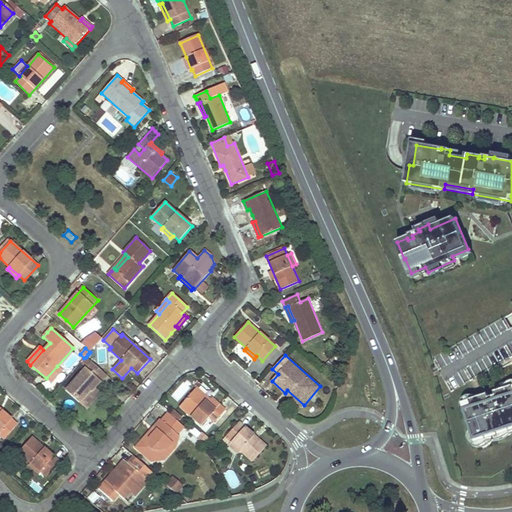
[(80,363),(85,368),(91,361),(86,357),(84,358),(80,363)]
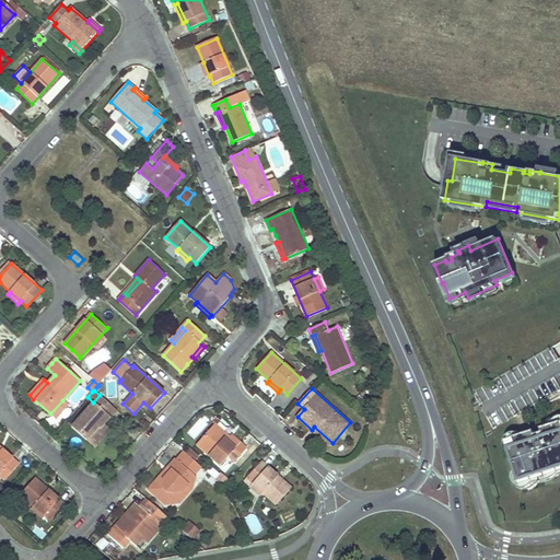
[(103,423),(109,417),(116,409),(100,395),(93,403),(71,428),(86,441),(98,428),(100,429),(103,423)]
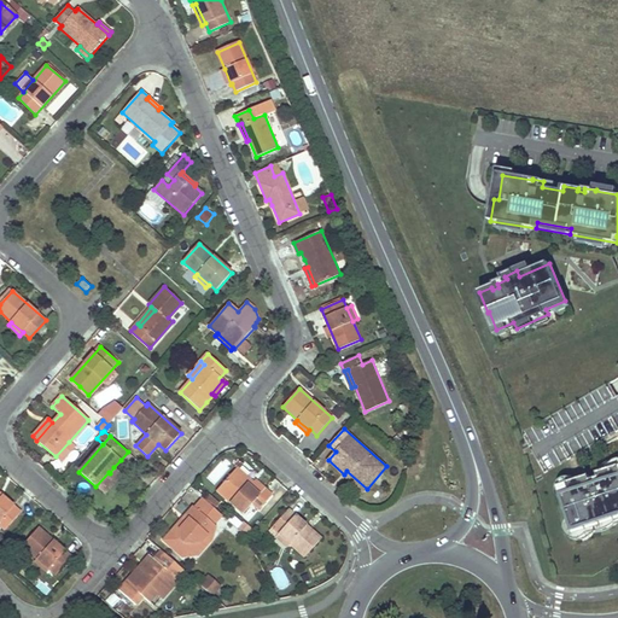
[(60,462),(75,445),(69,442),(56,456),(60,462)]
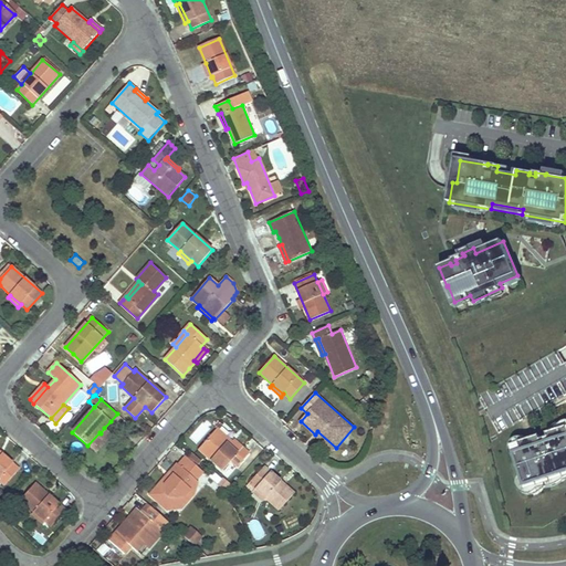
[(106,431),(104,428),(101,433),(100,432),(87,446),(91,449),(106,431)]
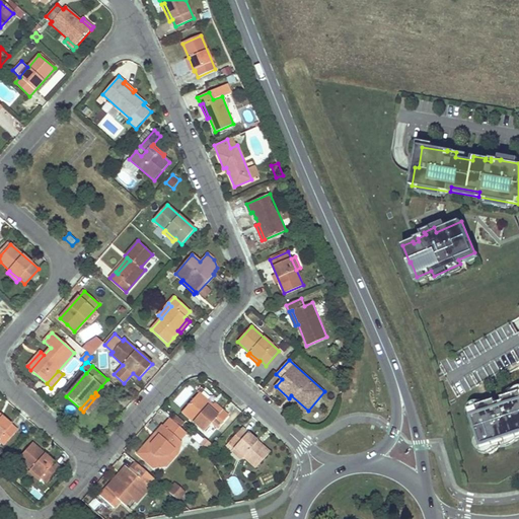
[(504,401),(497,403),(486,406),(487,410),(479,413),(470,416),(480,447),(518,434),(518,392),(503,397),(504,401)]
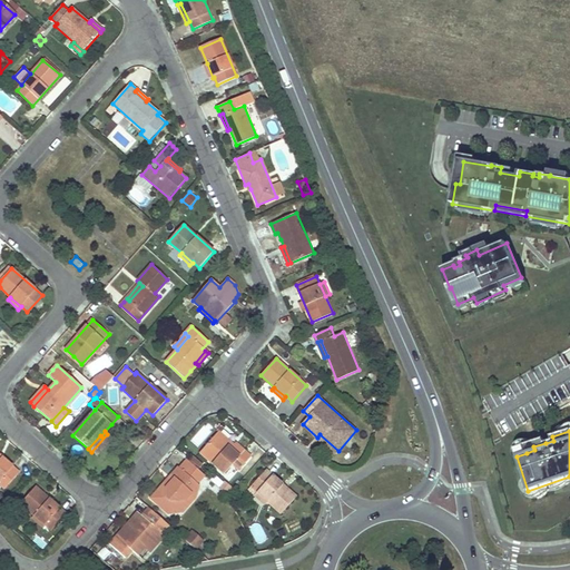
[(242,453),(218,432),(216,435),(239,457),(242,453)]
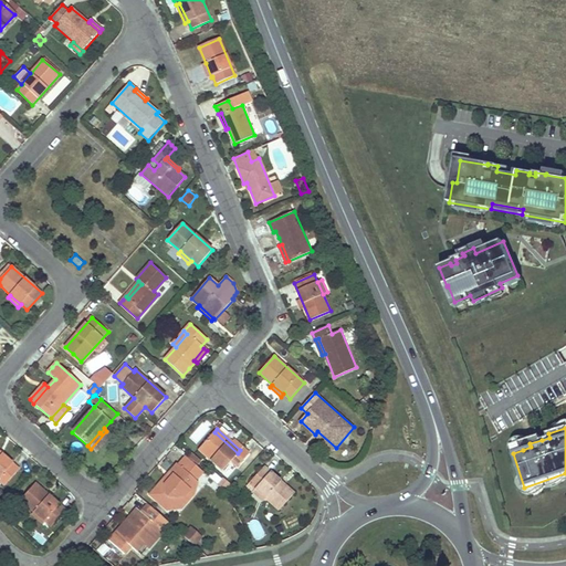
[(317,431),(315,435),(334,451),(336,448),(317,431)]
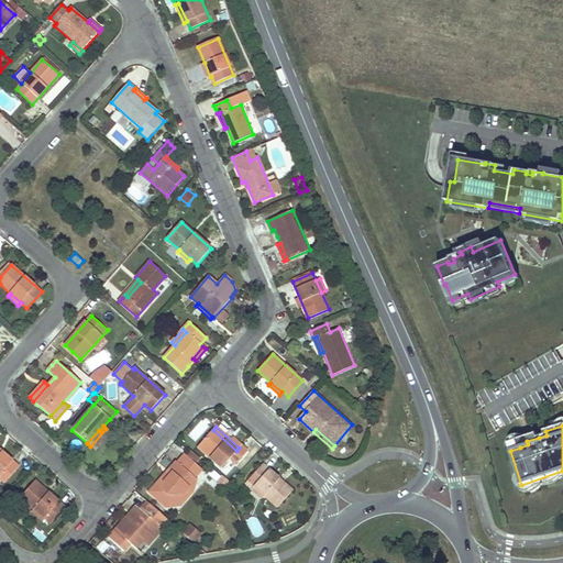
[(247,451),(244,448),(241,445),(239,448),(236,451),(213,430),(197,446),(221,468),(230,459),(235,464),(247,451)]
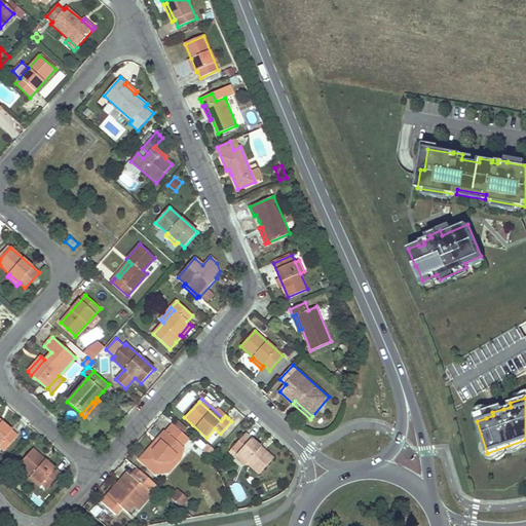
[(503,409),(502,406),(484,411),(486,418),(493,415),(492,412),(503,409)]
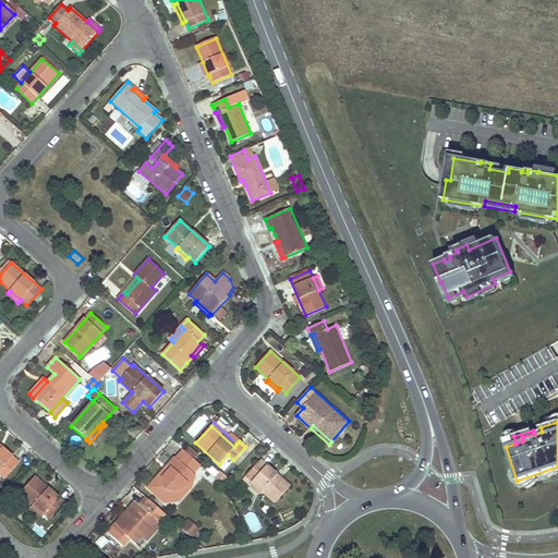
[(0,474),(4,478),(19,463),(0,446),(0,474)]
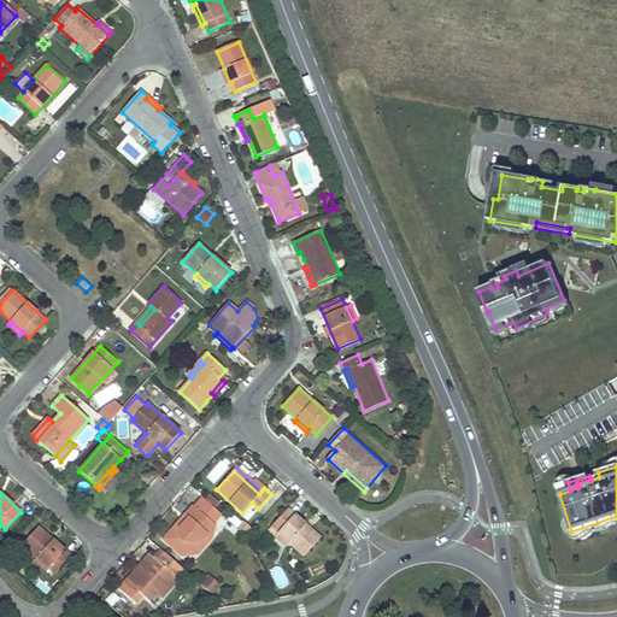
[(219,504),(210,495),(206,500),(215,509),(219,504)]
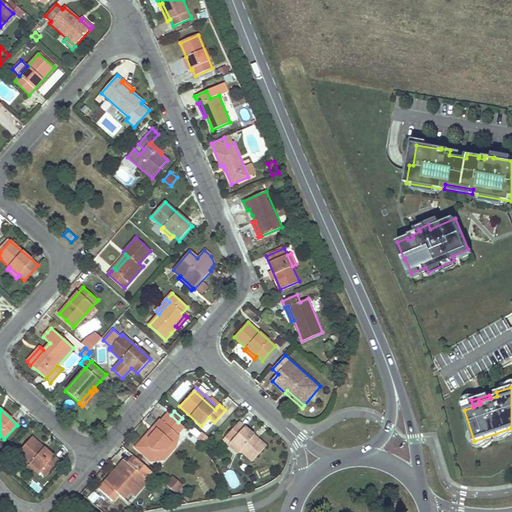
[(178,422),(171,415),(170,414),(163,422),(160,419),(157,422),(158,429),(150,437),(147,434),(135,447),(153,463),(159,455),(171,442),(184,427),(178,422)]
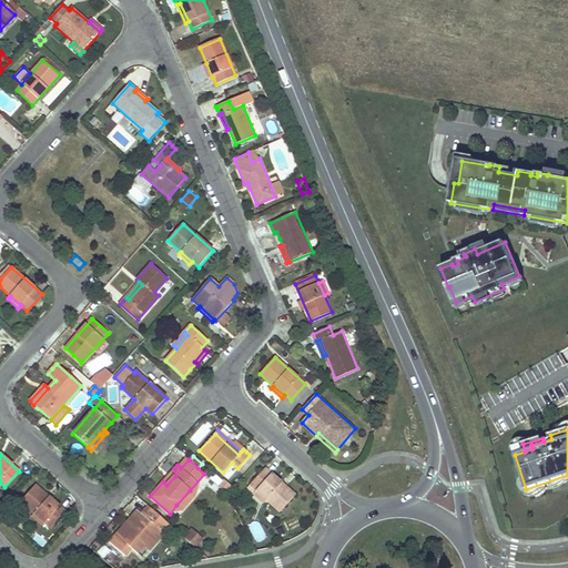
[(175,476),(174,468),(163,482),(166,485),(175,476)]
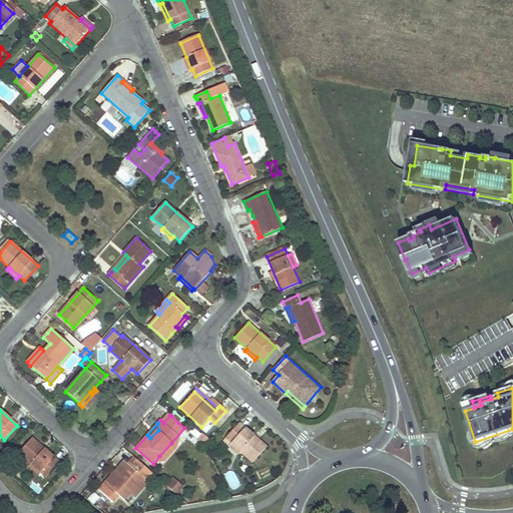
[(240,451),(252,462),(266,447),(239,423),(226,438),(231,443),(240,451)]
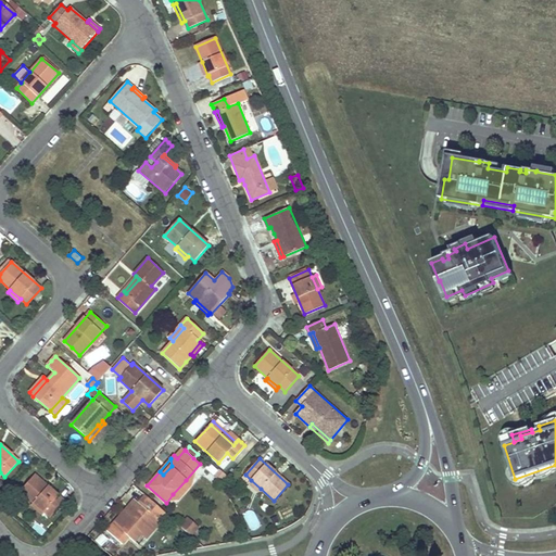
[(212,462),(205,466),(218,480),(225,476),(212,462)]
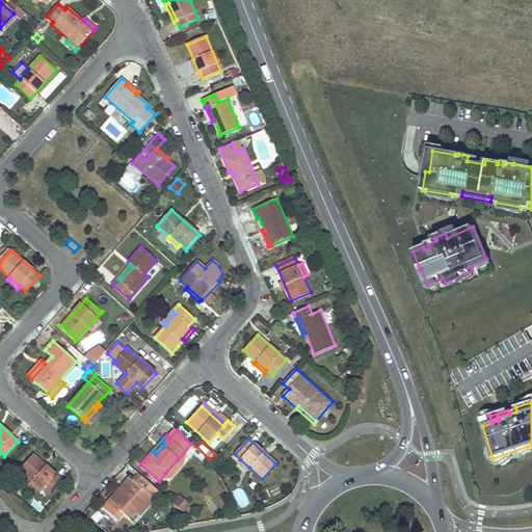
[(31,481),(42,490),(43,489),(48,495),(61,480),(33,454),(19,470),(31,481)]
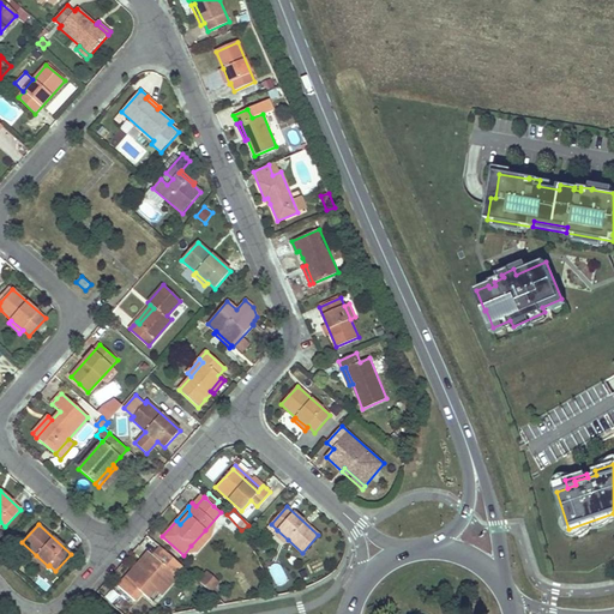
[(205,530),(191,546),(196,549),(210,534),(205,530)]
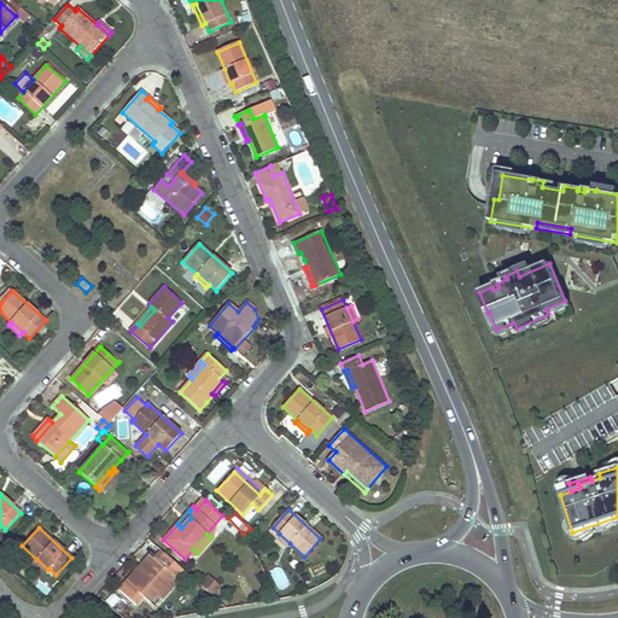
[(275,536),(286,547),(290,543),(279,534),(275,536)]
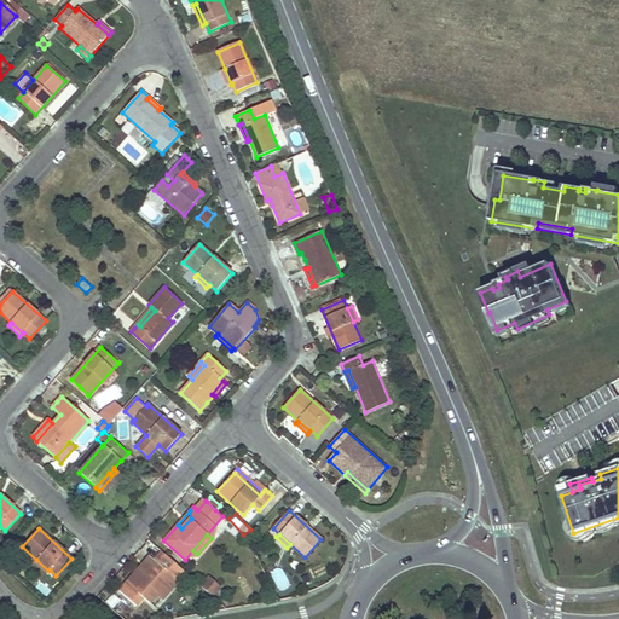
[(120,590),(137,606),(144,599),(150,603),(158,595),(173,578),(179,583),(186,573),(165,554),(156,562),(149,556),(143,565),(145,567),(136,577),(133,574),(120,590)]
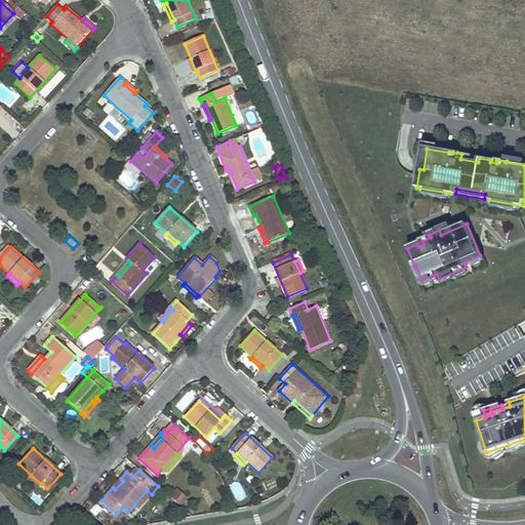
[(41,484),(31,475),(29,477),(39,486),(41,484)]
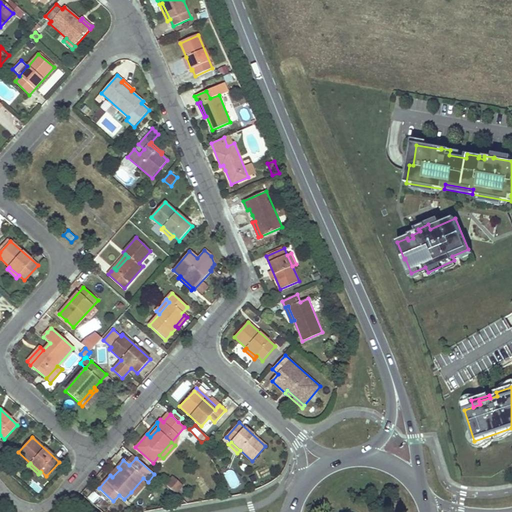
[(112,477),(120,469),(118,467),(110,475),(112,477)]
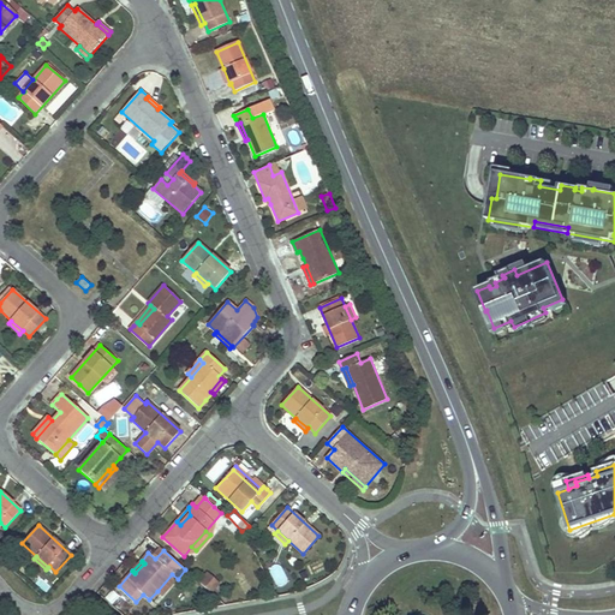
[(278,586),(288,581),(280,562),(269,567),(278,586)]
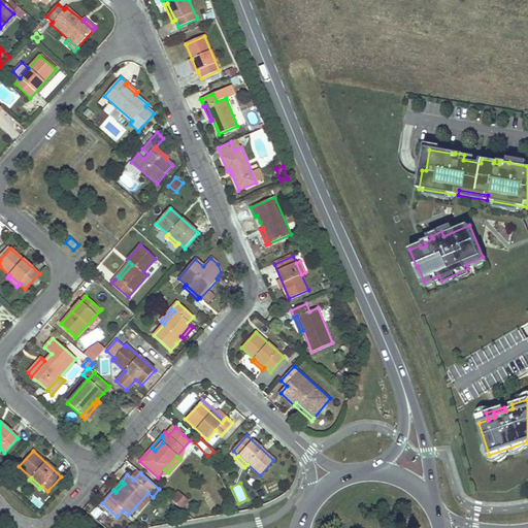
[(182,508),(190,500),(178,491),(171,499),(182,508)]
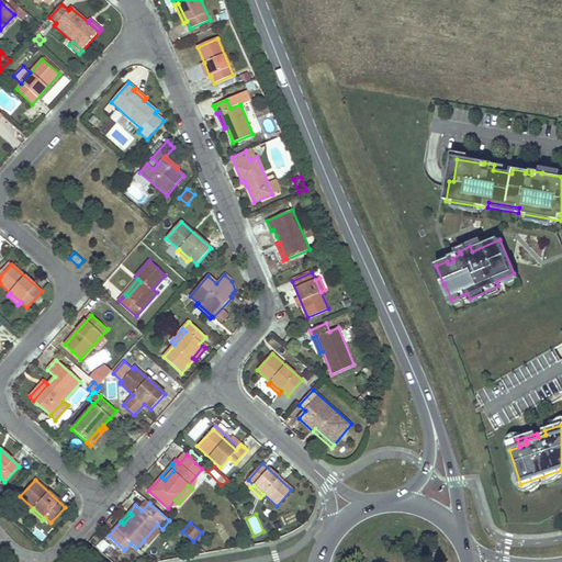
[(163,529),(157,525),(144,540),(148,544),(163,529)]
